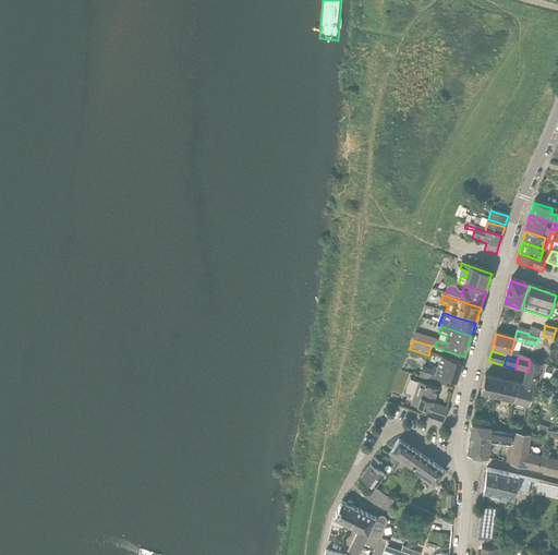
[(432,373),(429,383),(446,387),(447,382),(455,384),(456,384),(456,383),(457,381),(461,365),(441,359),(437,371),(432,373)]
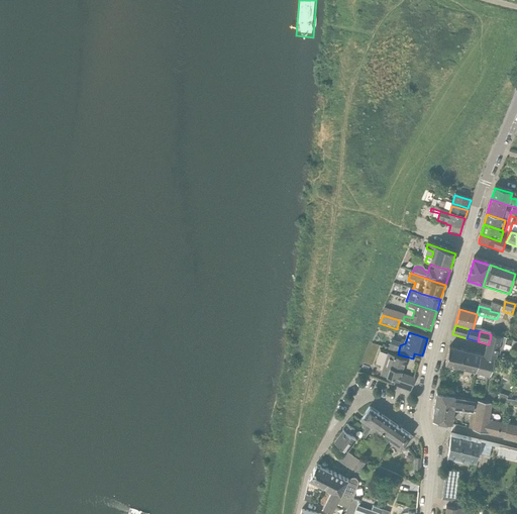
[(489,344),(485,358),(494,362),(500,363),(506,339),(502,338),(491,334),(489,344)]
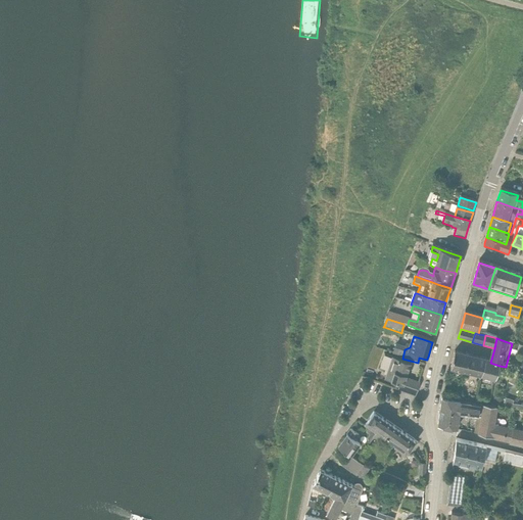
[(455,353),(450,370),(465,373),(469,357),(455,353)]
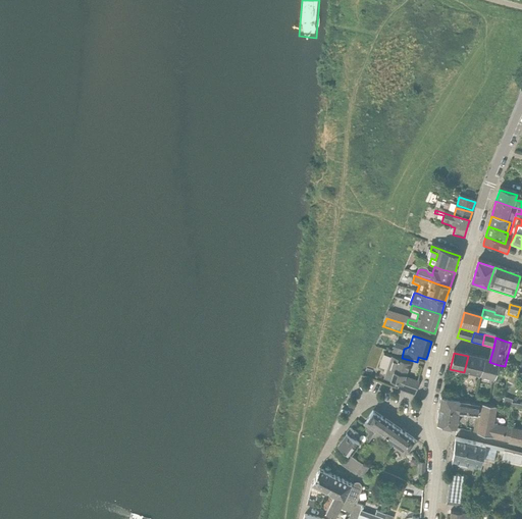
[(468,356),(464,372),(480,376),(484,361),(468,356)]
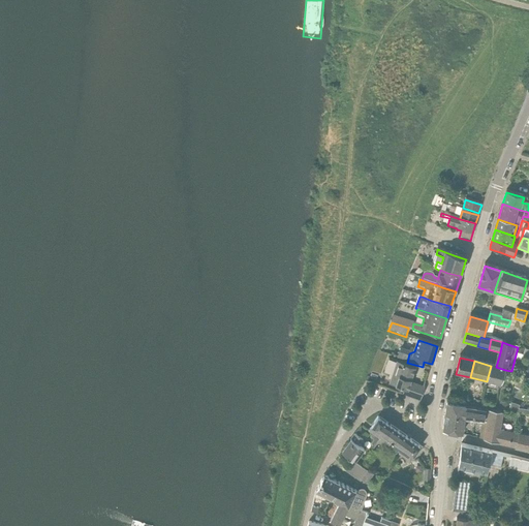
[(387,374),(385,382),(390,383),(404,389),(402,396),(419,402),(422,395),(407,389),(409,383),(414,369),(398,362),(393,375),(387,374)]
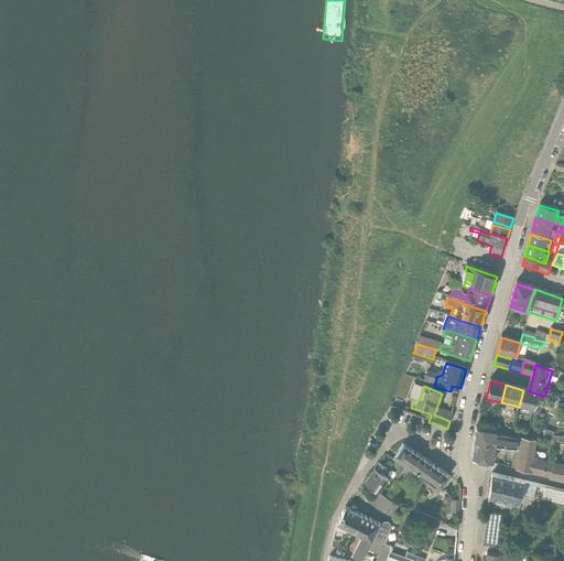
[(563,390),(557,389),(553,401),(563,405),(563,390)]
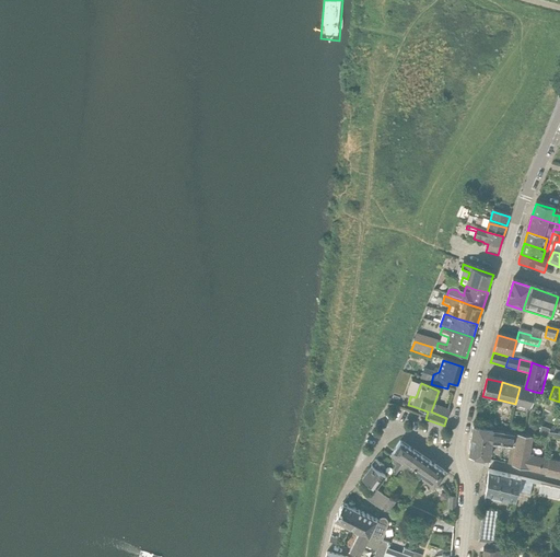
[(520,387),(515,404),(531,408),(535,392),(525,389),(520,387)]
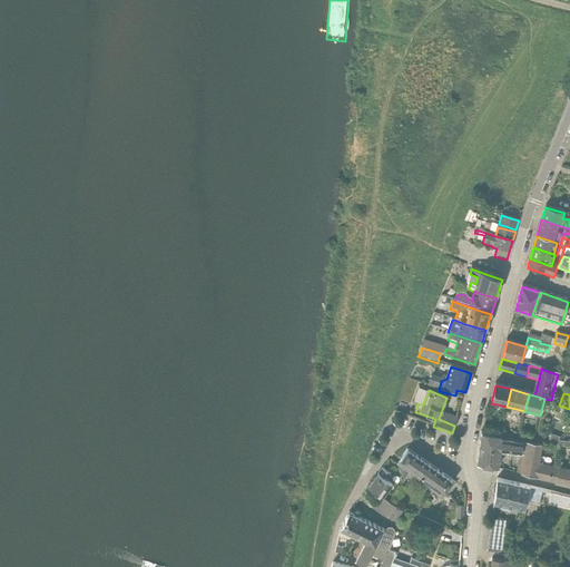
[(559,406),(554,419),(558,420),(564,423),(567,418),(569,409),(559,406)]
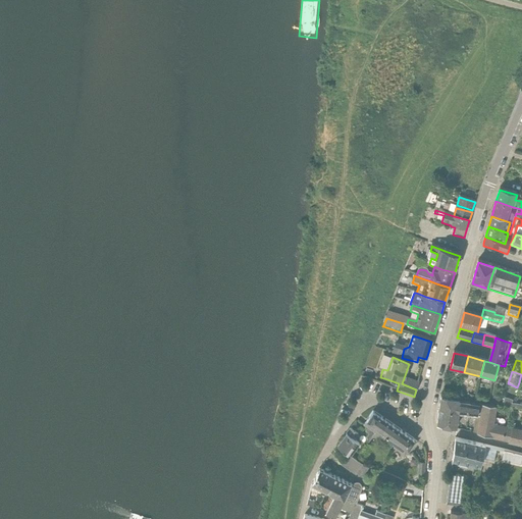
[(437,424),(436,426),(455,429),(456,429),(456,427),(458,414),(460,403),(460,402),(456,401),(456,400),(446,398),(446,399),(441,398),(440,398),(438,418),(437,424)]
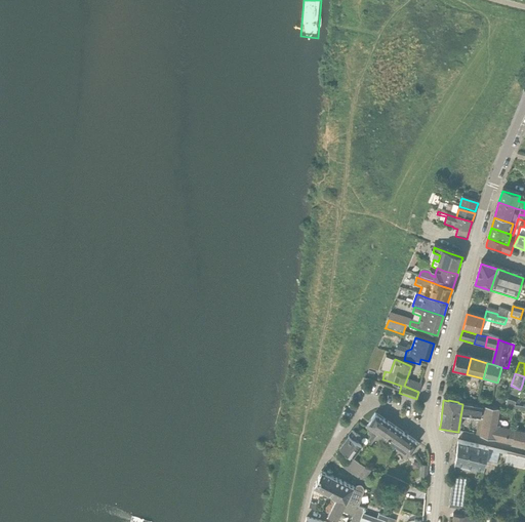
[(462,405),(460,416),(478,419),(476,435),(476,437),(479,438),(479,436),(484,408),(470,406),(462,405)]
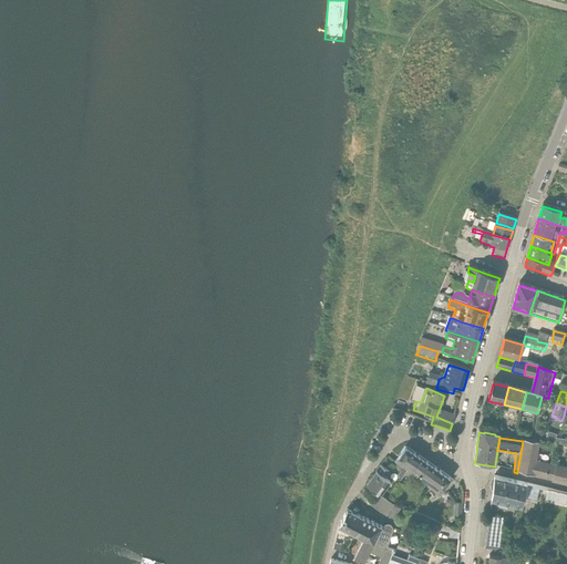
[(517,471),(517,473),(553,481),(553,480),(556,467),(555,467),(539,463),(539,461),(536,461),(538,443),(523,441),(517,471)]
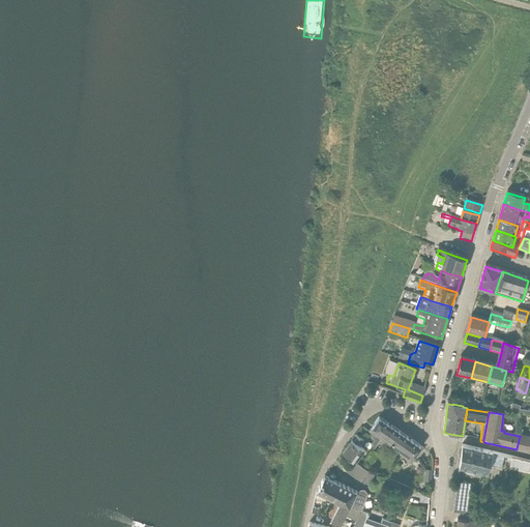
[(372,429),(369,433),(377,439),(381,441),(378,446),(384,451),(387,447),(390,442),(391,443),(398,433),(379,419),(372,429)]
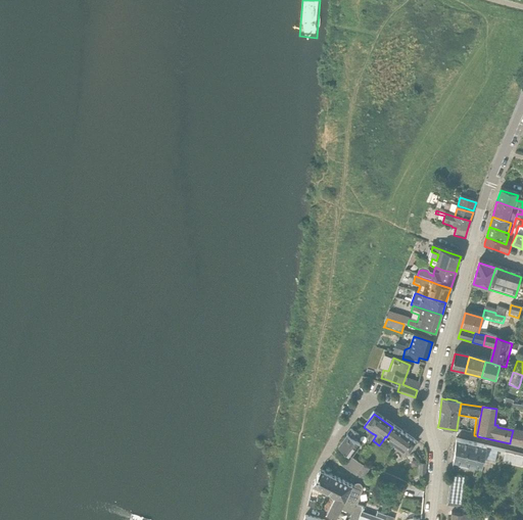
[(385,436),(382,441),(405,458),(415,443),(392,427),(386,437),(385,436)]
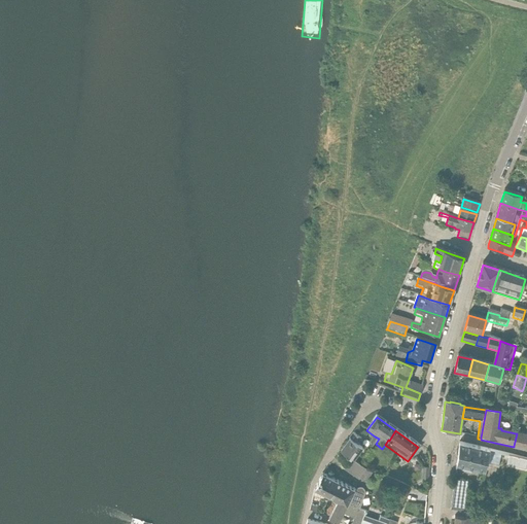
[(514,446),(514,447),(526,450),(526,434),(517,433),(514,446)]
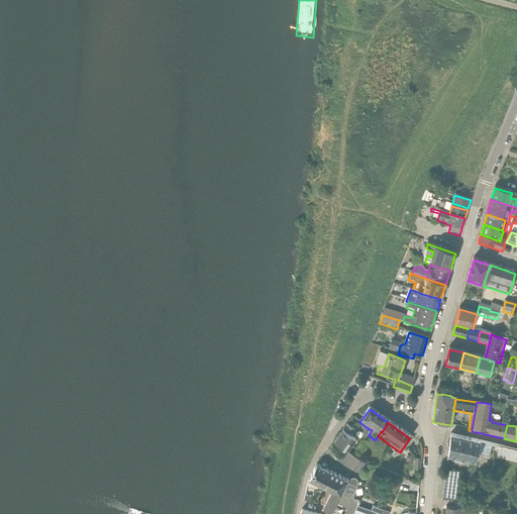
[(346,426),(334,443),(346,452),(347,452),(355,440),(355,438),(355,436),(355,435),(354,433),(355,432),(346,426)]
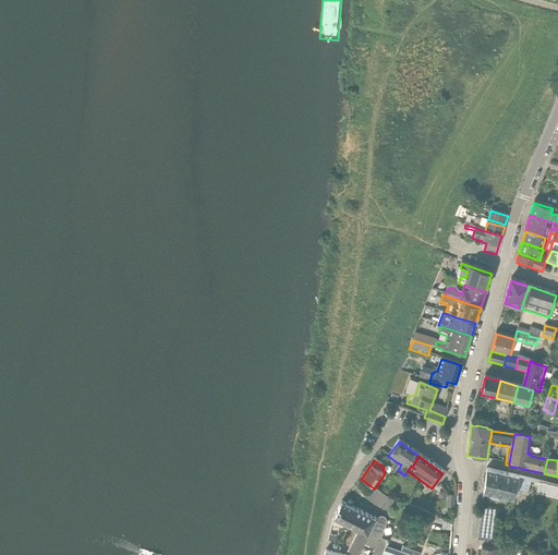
[(397,462),(391,470),(392,473),(393,474),(398,470),(401,465),(397,462)]
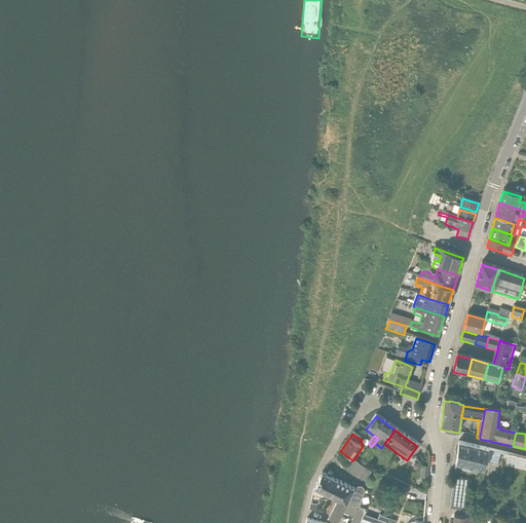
[(458,444),(455,465),(456,465),(461,468),(472,470),(484,472),(487,459),(489,451),(466,445),(458,443),(458,444)]
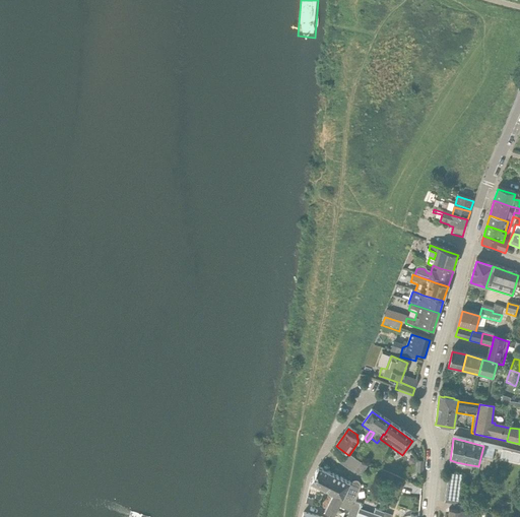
[(348,455),(341,464),(354,474),(361,477),(368,468),(368,467),(362,464),(349,455),(348,455)]
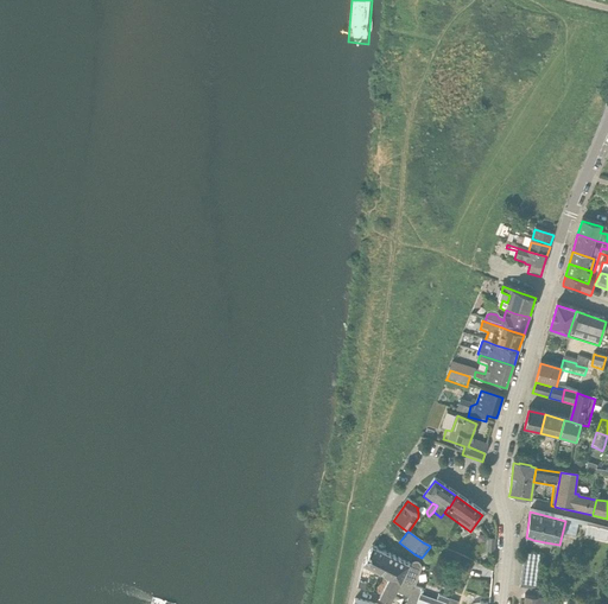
[(487,541),(486,555),(494,555),(495,542),(487,541)]
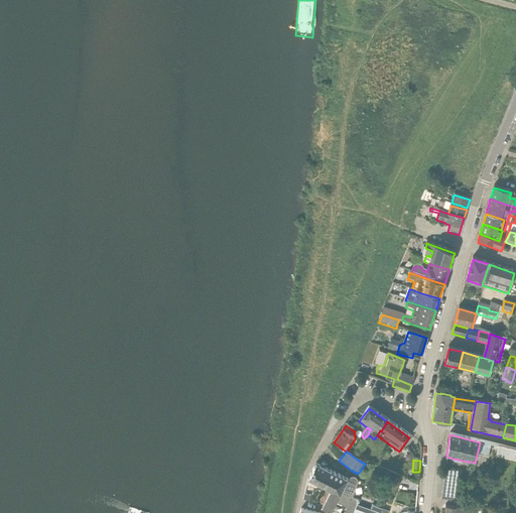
[(307,480),(306,487),(308,488),(312,490),(315,492),(316,490),(319,492),(323,488),(328,481),(323,478),(327,470),(326,470),(316,466),(315,465),(314,468),(307,480)]
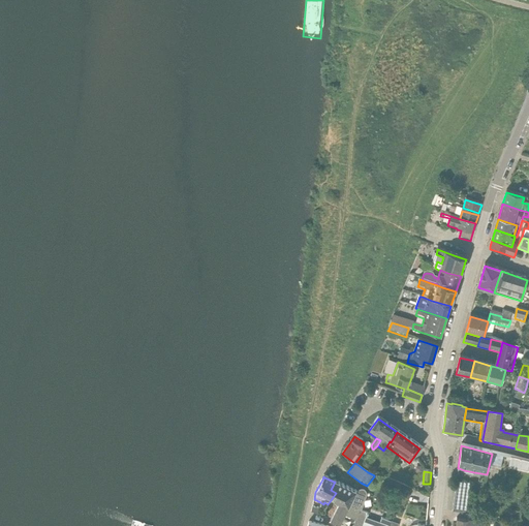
[(335,482),(331,490),(336,493),(331,500),(335,502),(336,503),(339,504),(348,508),(350,505),(351,509),(359,512),(365,497),(365,495),(364,494),(363,492),(361,492),(359,493),(358,494),(355,493),(343,487),(335,482)]
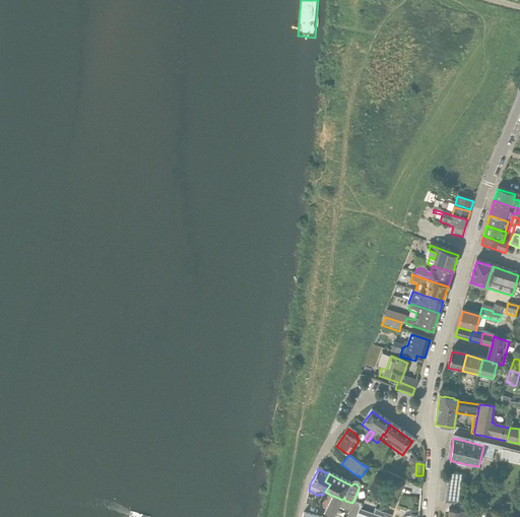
[(325,512),(324,514),(329,516),(334,516),(338,508),(349,513),(347,516),(356,516),(361,506),(352,503),(345,501),(344,497),(342,500),(333,496),(331,500),(325,512)]
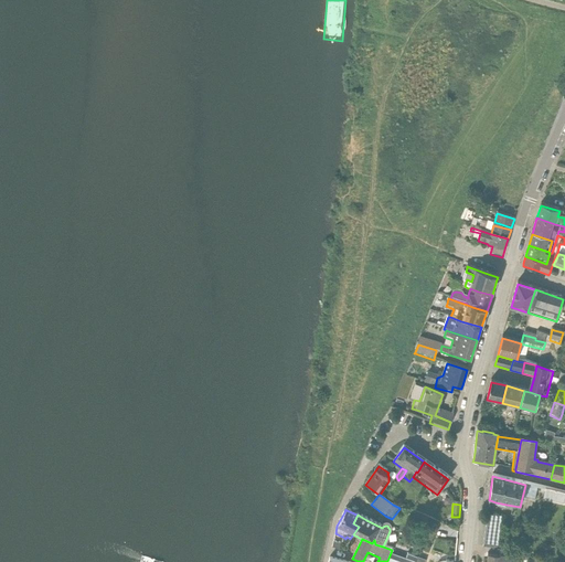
[(416,561),(417,559),(416,559),(407,555),(406,560),(400,559),(392,555),(393,550),(392,550),(387,561),(416,561)]
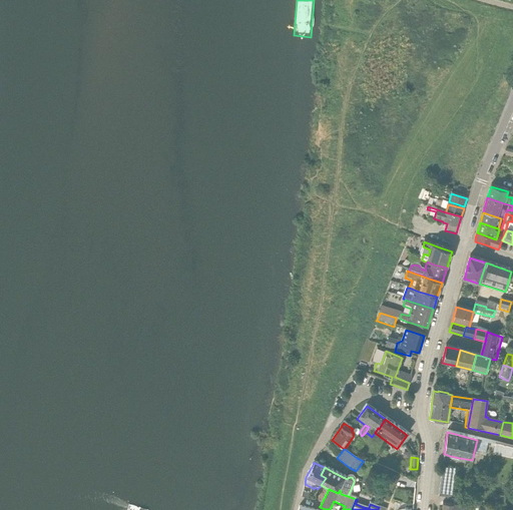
[(473,509),(473,507),(474,502),(471,502),(467,501),(457,500),(455,500),(454,505),(451,505),(443,504),(443,505),(442,509),(473,509)]
